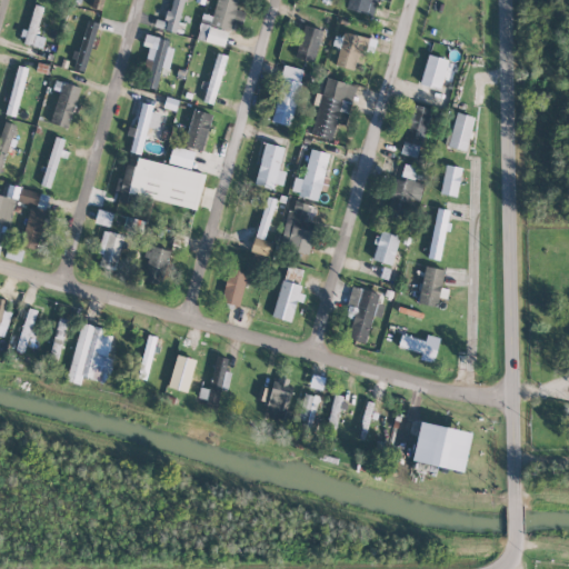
[(183,0),(172,0),(170,11),(165,10),(160,28),(176,32),(183,0)]
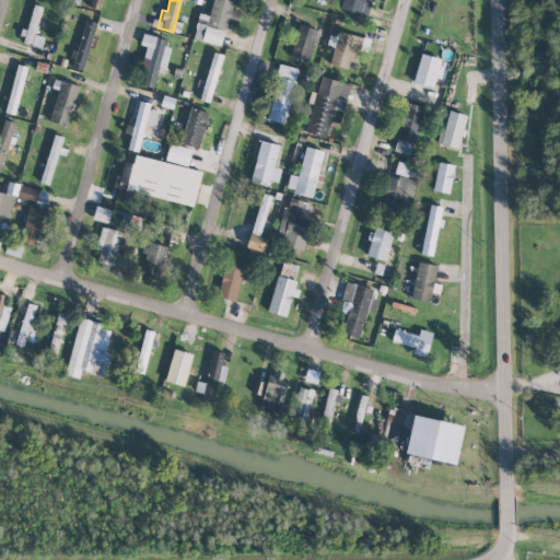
[(234,0),(212,0),(209,15),(199,13),(193,38),(222,46),(228,21),(238,23),(241,12),(232,10),(234,0)]
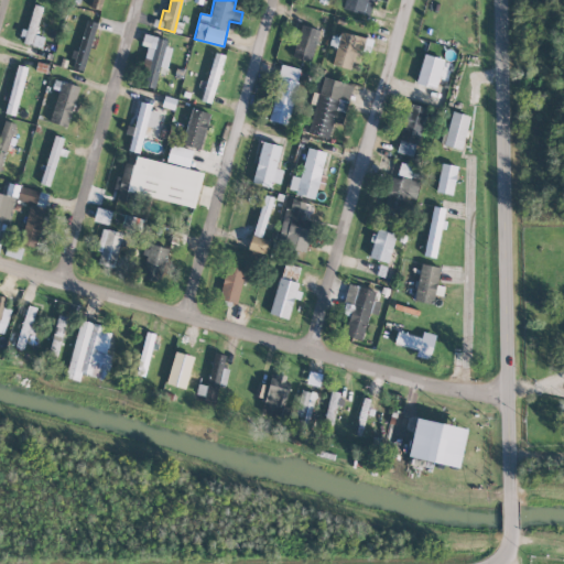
[(370,15),(373,0),(345,0),(343,9),(370,15)]
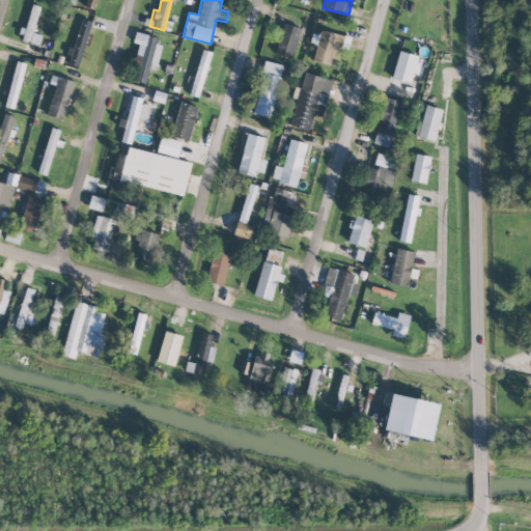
[(40,6),(31,4),(21,39),(39,45),(43,35),(33,32),(40,6)]
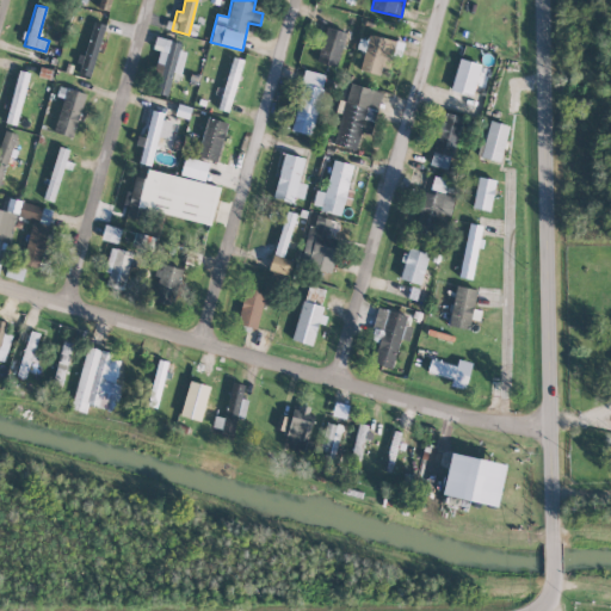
[(76,73),(91,76),(105,25),(92,20),(76,73)]
